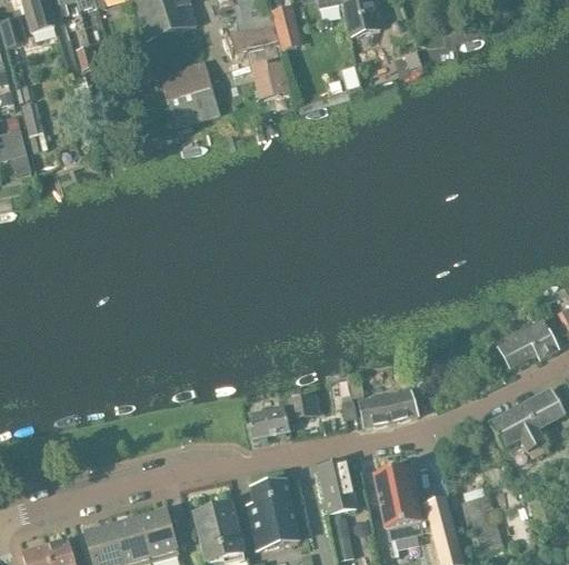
[(0,0),(1,2),(8,0),(20,0),(29,33),(55,26),(46,0),(0,0)]
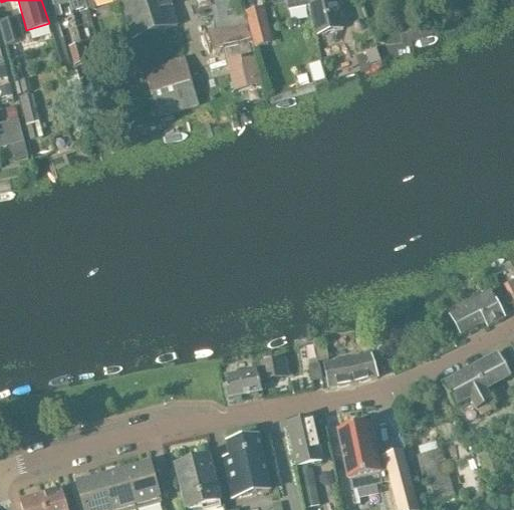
[(51,0),(56,14),(61,13),(59,3),(68,0),(51,0)]
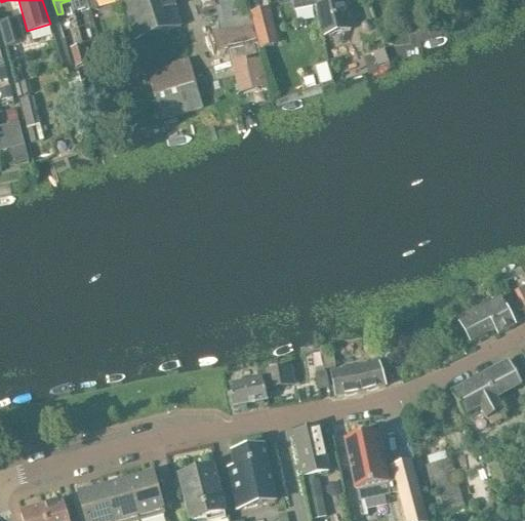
[(70,0),(73,10),(80,8),(78,0),(70,0)]
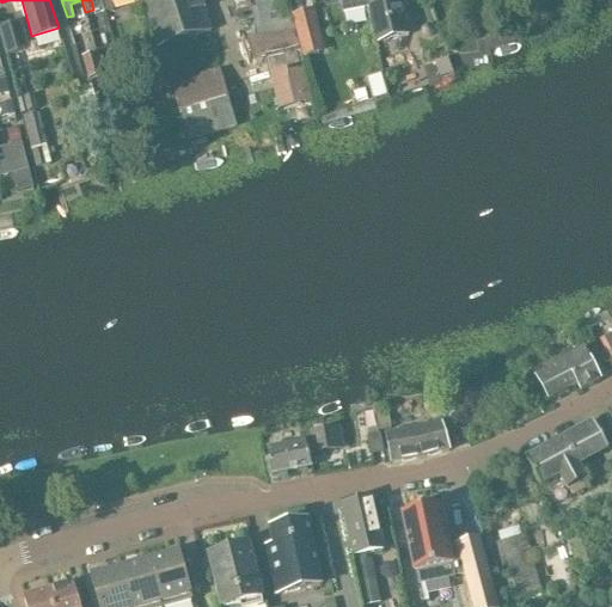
[(102,0),(104,10),(112,7),(110,0),(102,0)]
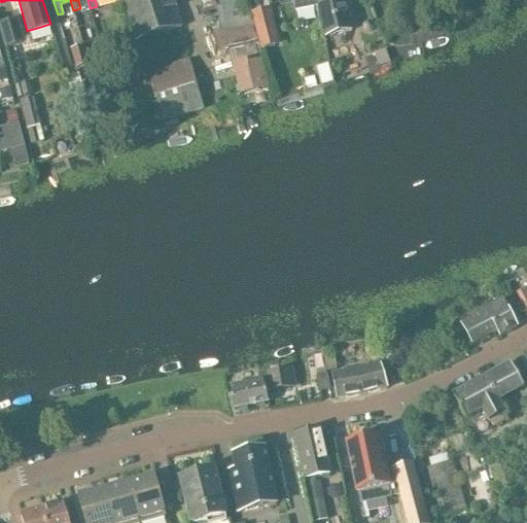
[(121,0),(134,39),(181,24),(173,0),(121,0)]
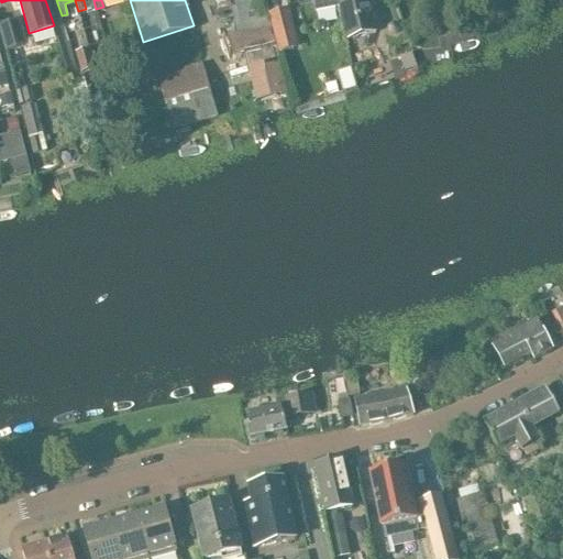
[(230,7),(233,20),(235,30),(225,33),(231,52),(232,51),(236,67),(251,64),(258,98),(286,91),(278,56),(279,56),(278,51),(278,50),(268,10),(267,10),(264,0),(214,0),(218,10),(230,7)]
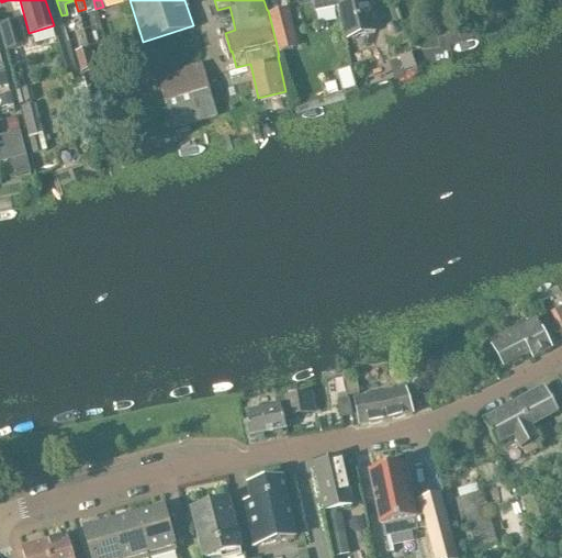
[(335,0),(336,4),(338,3),(346,37),(375,30),(368,0),(335,0)]
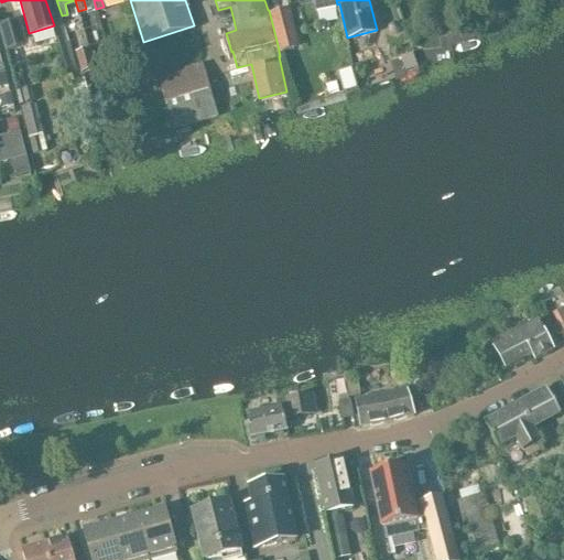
[(269,10),(279,50),(300,44),(289,4),(269,10)]
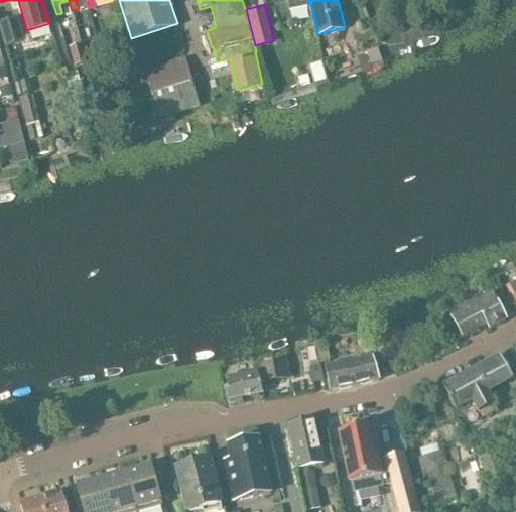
[(0,17),(0,27),(4,43),(22,39),(16,14),(0,17)]
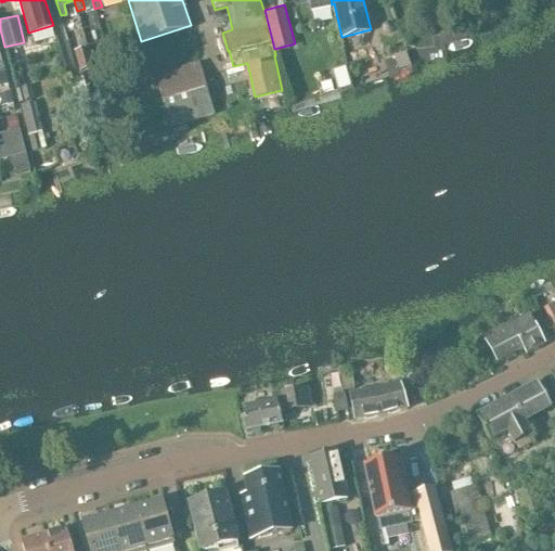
[(124,48),(132,77),(151,72),(142,42),(124,48)]
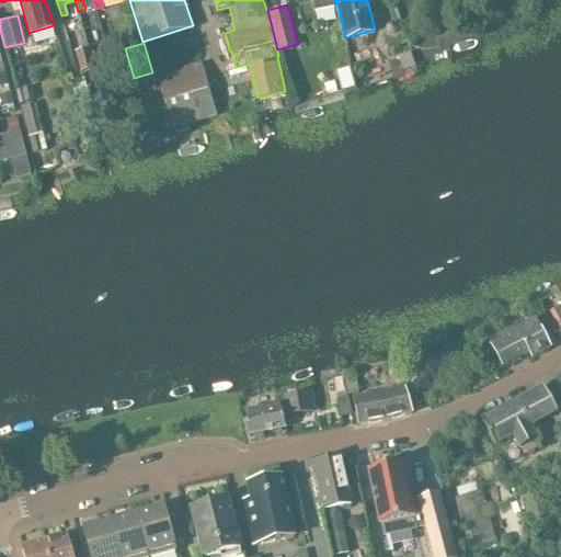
[(75,48),(80,69),(94,65),(89,45),(75,48)]
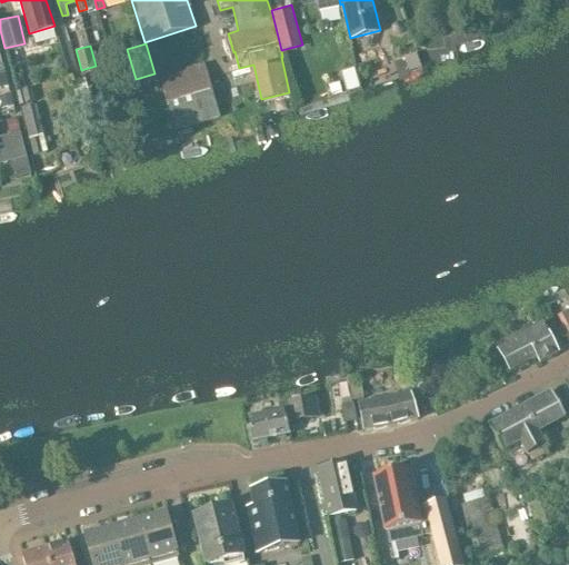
[(160,73),(176,128),(219,115),(203,61),(160,73)]
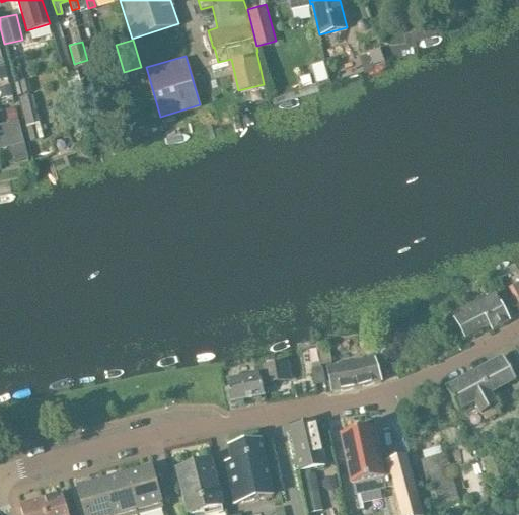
[(20,94),(28,92),(25,79),(17,81),(20,94)]
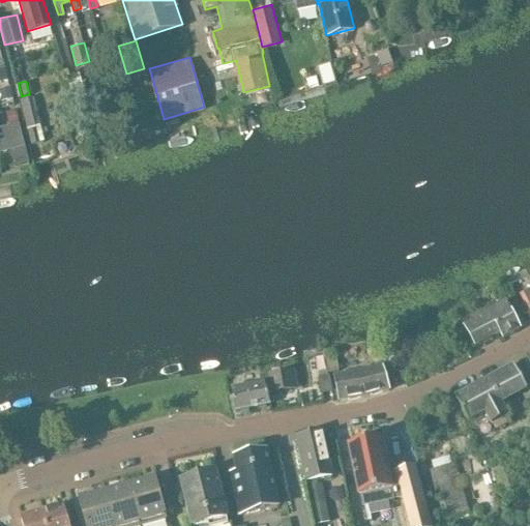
[(0,85),(0,95),(0,97),(9,95),(6,84),(0,85)]
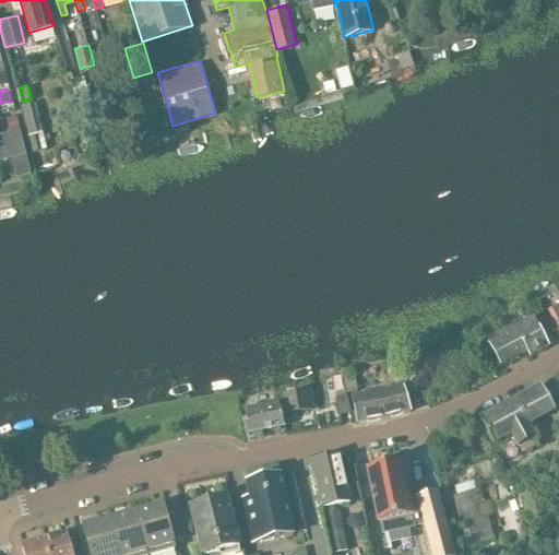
[(43,129),(35,99),(21,104),(28,132),(43,129)]
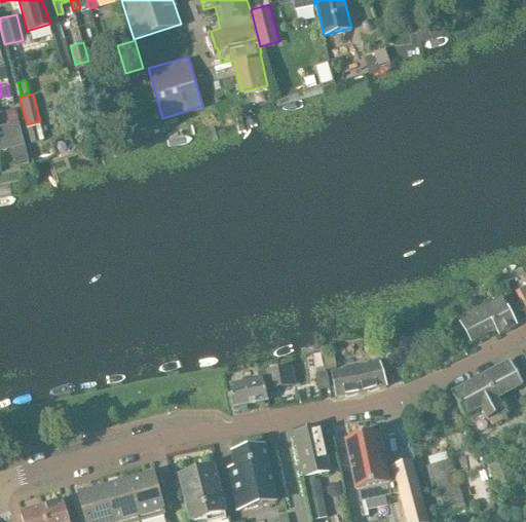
[(5,108),(8,121),(17,119),(13,106),(5,108)]
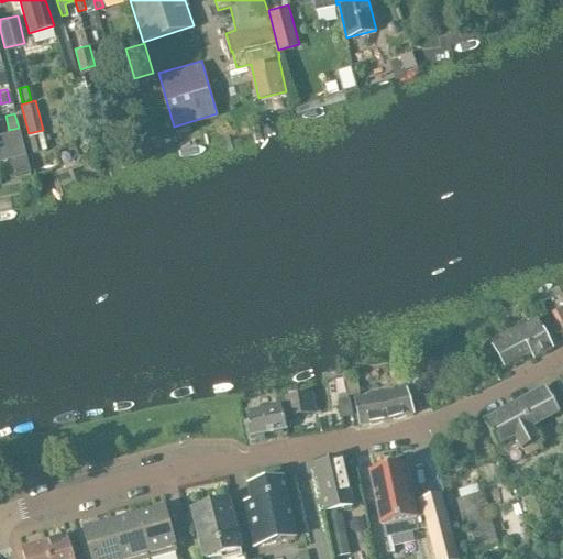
[(47,148),(42,130),(29,133),(33,151),(47,148)]
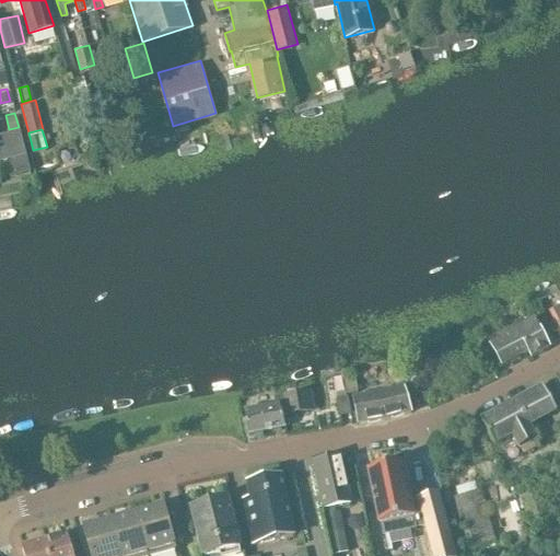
[(26,152),(10,157),(14,173),(30,170),(31,169),(26,152)]
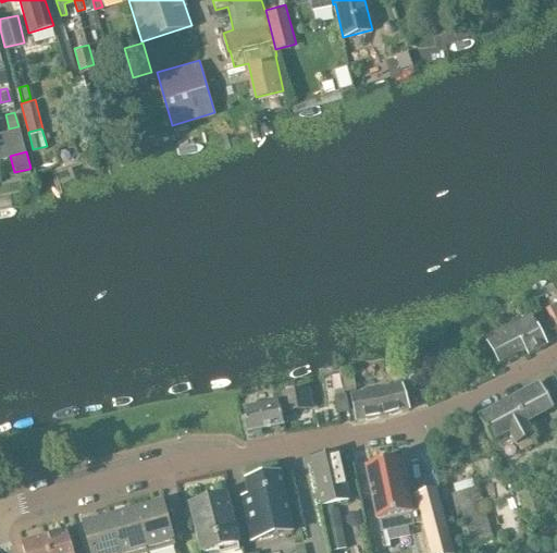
[(546,307),(556,327),(556,303),(553,306),(552,304),(546,307)]
